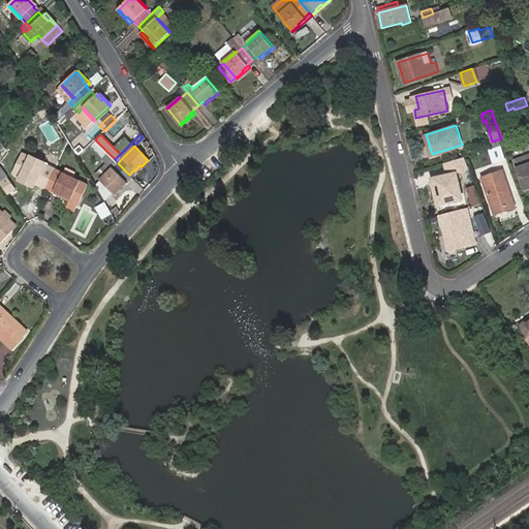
[(502,147),(491,151),(494,162),(505,158),(502,147)]
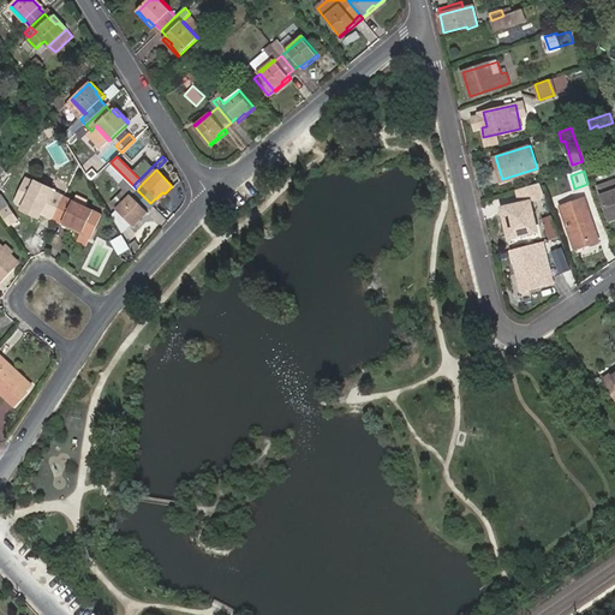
[(574,189),(571,175),(557,179),(562,192),(574,189)]
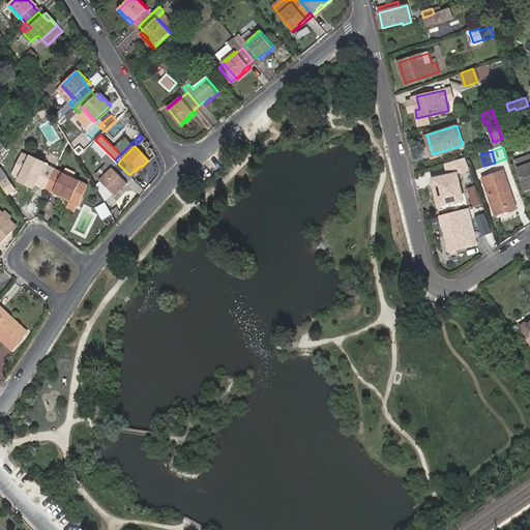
[(47,167),(47,165),(23,153),(22,155),(47,167)]
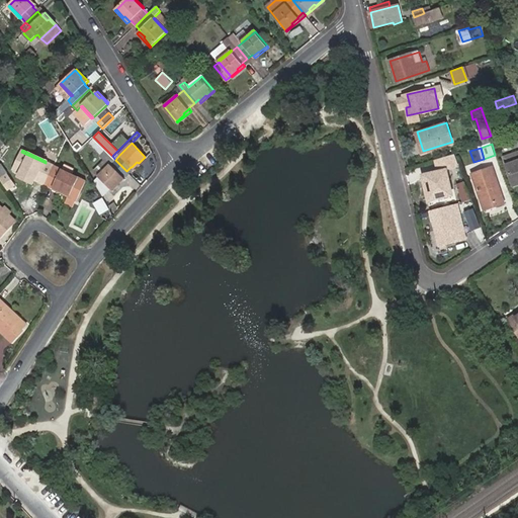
[(36,182),(45,186),(55,166),(46,161),(46,163),(21,152),(12,171),(24,176),(25,174),(37,180),(36,182)]
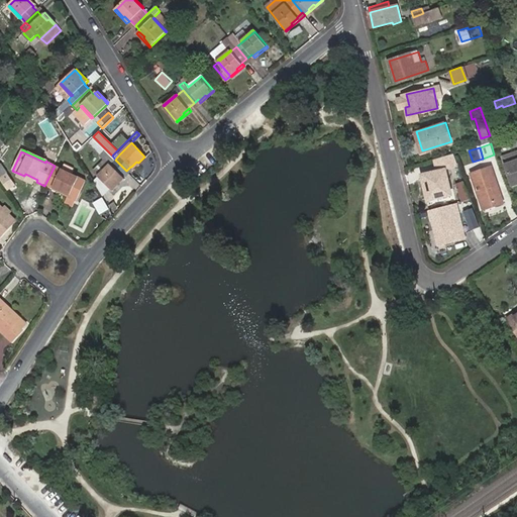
[(136,162),(131,167),(134,170),(146,158),(144,157),(138,163),(136,162)]
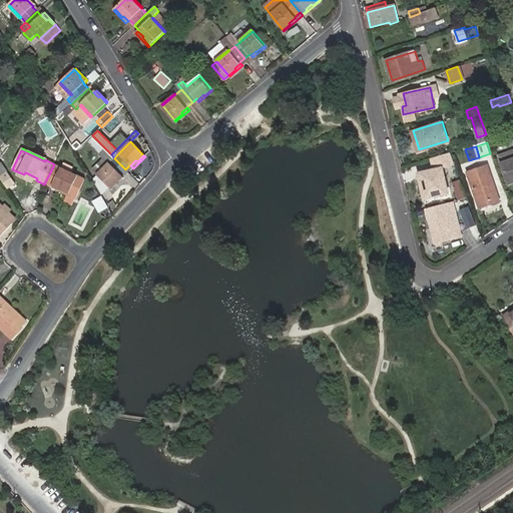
[(120,174),(125,169),(114,158),(108,163),(97,175),(110,188),(117,181),(116,180),(121,175),(120,174)]
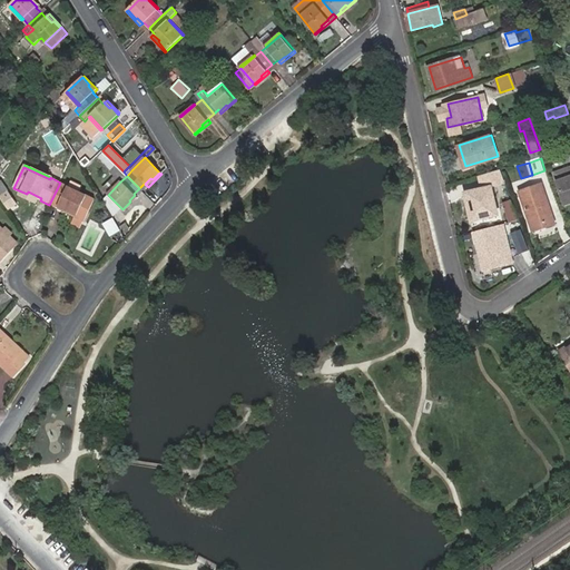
[(569,176),(557,180),(564,200),(569,198),(569,176)]
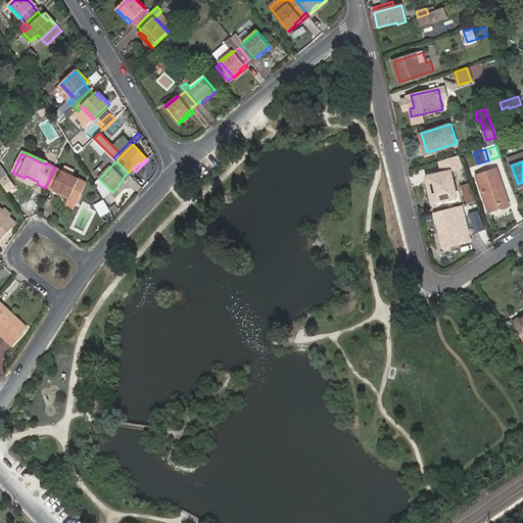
[(99,179),(110,167),(109,165),(98,178),(99,179)]
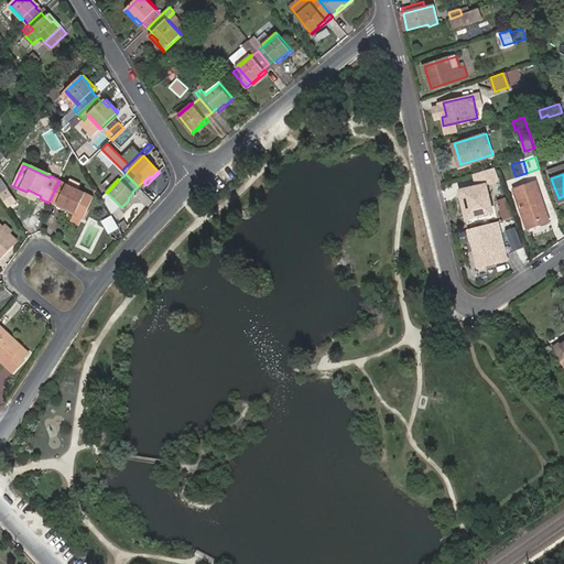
[(78,190),(82,184),(71,180),(68,184),(78,190)]
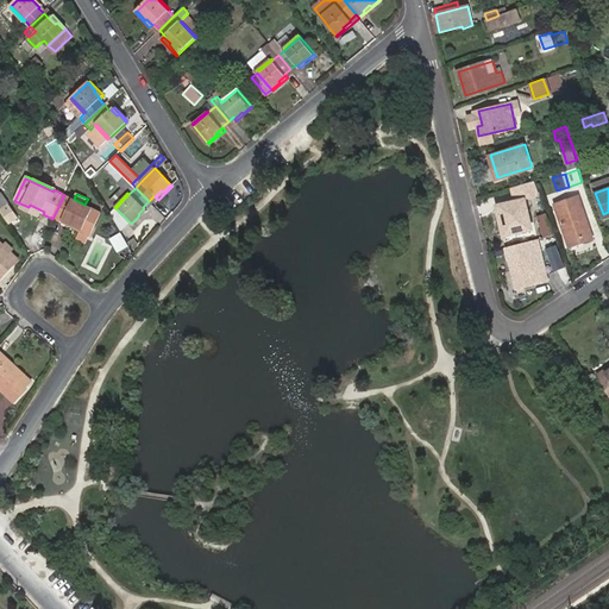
[(64,195),(52,219),(66,225),(68,223),(81,228),(80,231),(81,232),(88,236),(89,236),(100,214),(73,201),(74,199),(64,195)]
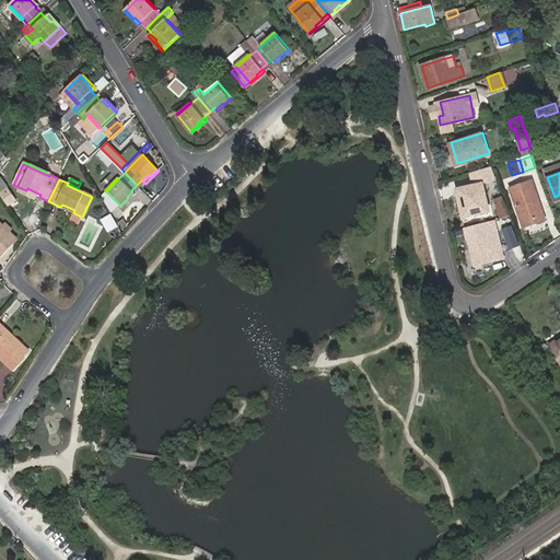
[(511,187),(523,225),(545,219),(532,181),(511,187)]
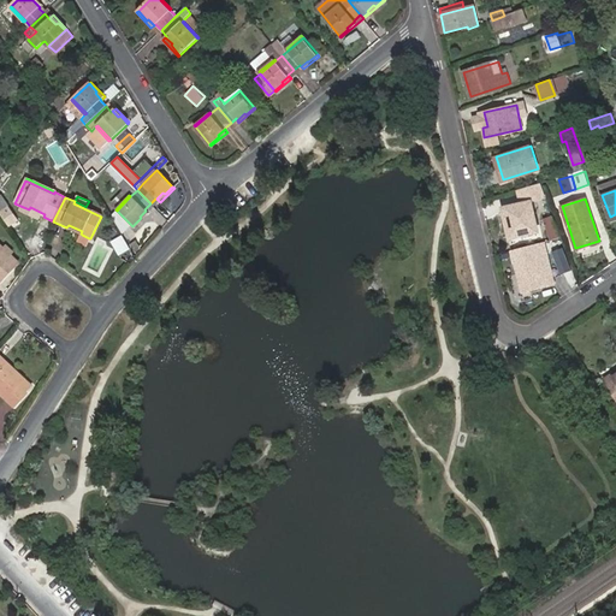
[(86,207),(75,201),(73,203),(101,217),(102,214),(86,207)]
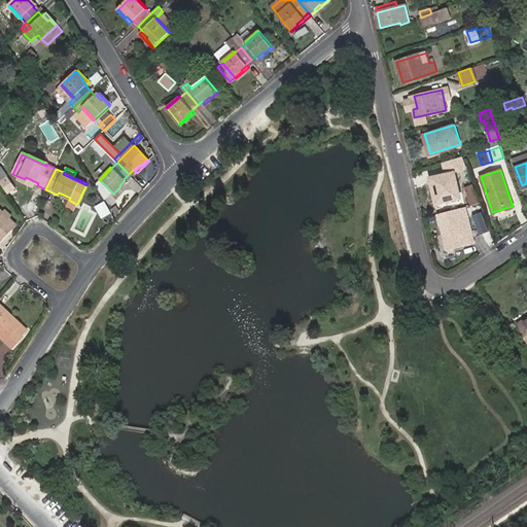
[(431,180),(438,204),(461,198),(454,173),(431,180)]
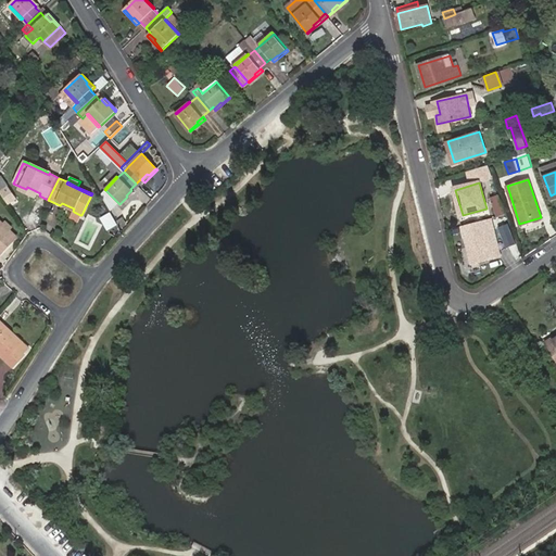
[(0,192),(11,204),(17,197),(7,186),(0,192)]
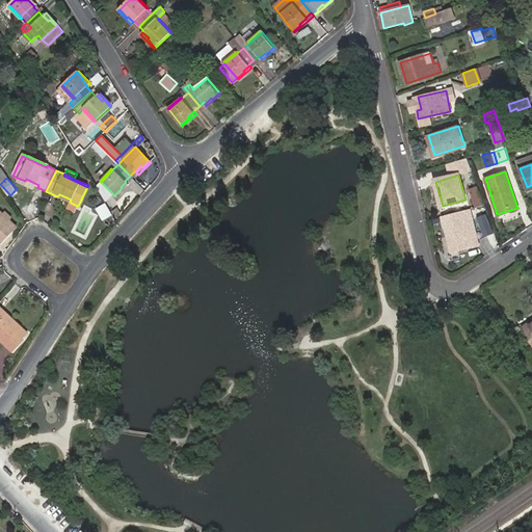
[(25,181),(37,187),(38,185),(26,179),(25,181)]
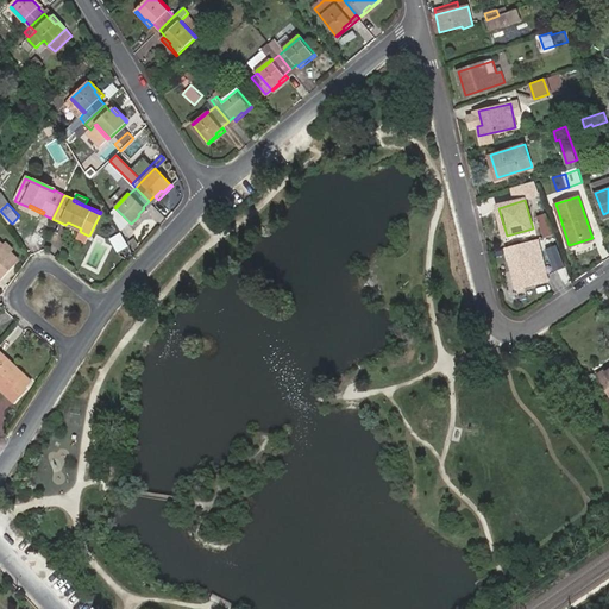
[(537,209),(542,231),(551,227),(545,207),(537,209)]
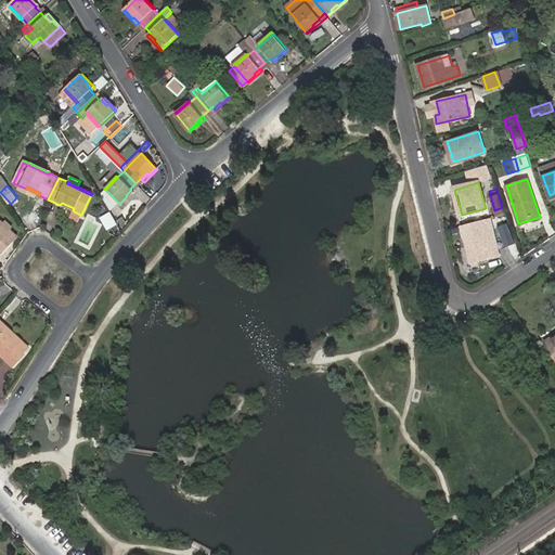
[(134,193),(131,190),(126,195),(127,196),(119,204),(121,206),(134,193)]
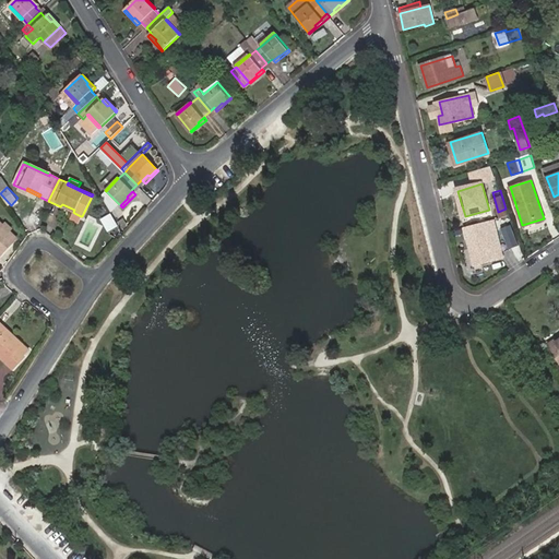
[(16,225),(0,209),(0,211),(15,226),(16,225)]
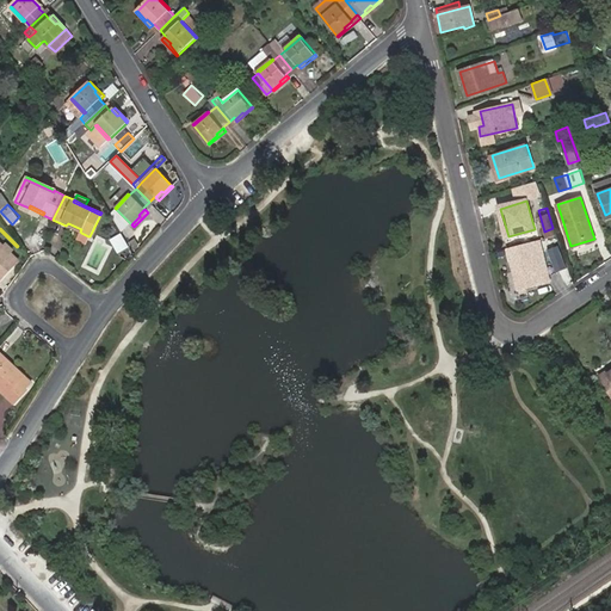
[(0,230),(0,261),(1,264),(0,265),(0,266),(7,273),(26,253),(18,246),(17,247),(0,230)]
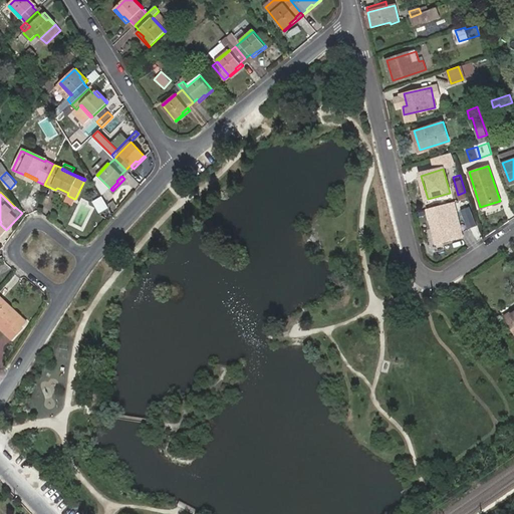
[(74,199),(68,196),(65,203),(71,206),(74,199)]
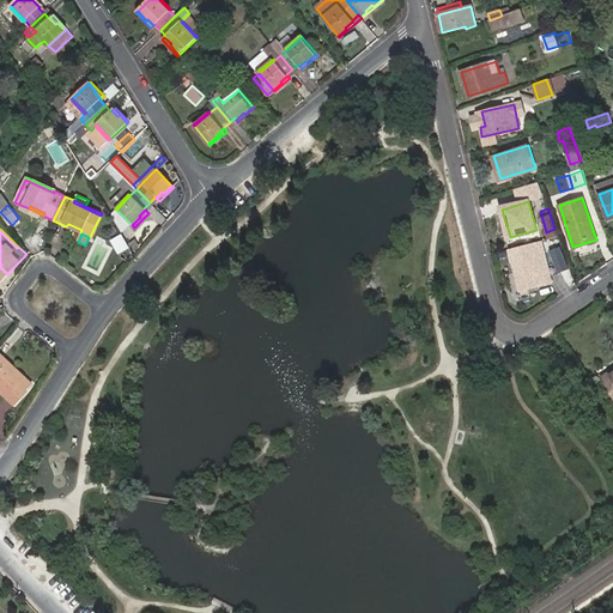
[(530,240),(505,248),(509,261),(511,260),(519,285),(526,283),(527,290),(551,283),(548,273),(538,277),(532,254),(534,254),(530,240)]
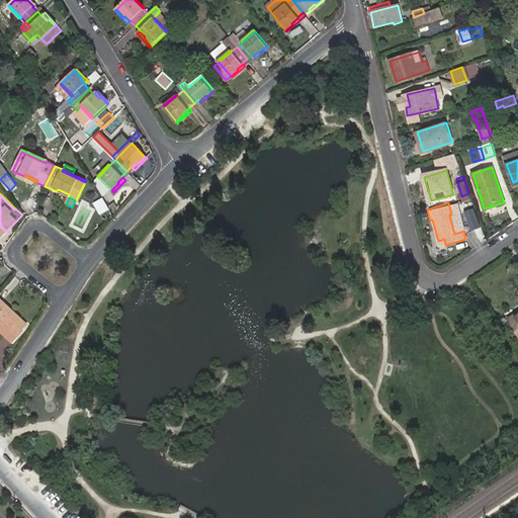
[(0,303),(1,301),(0,299),(0,328),(6,334),(12,340),(26,325),(20,320),(11,311),(9,313),(0,304),(0,303)]
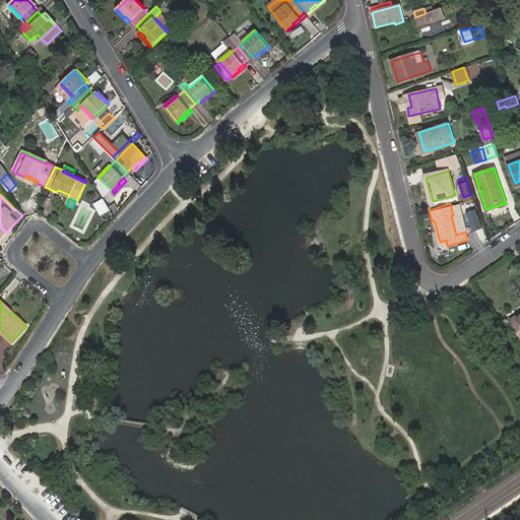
[(11,312),(1,303),(0,304),(0,305),(9,314),(11,312)]
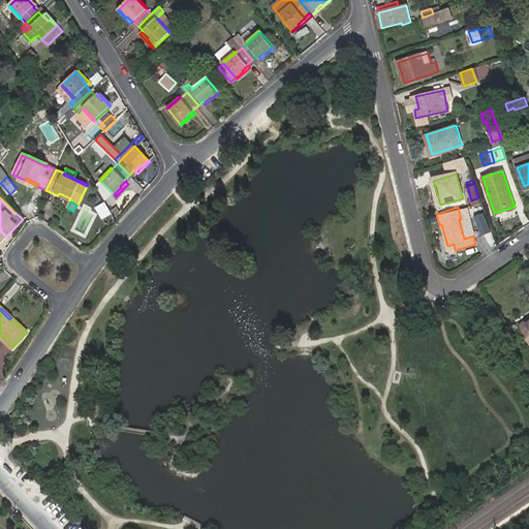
[(528,320),(528,317),(528,318),(518,325),(519,328),(528,320)]
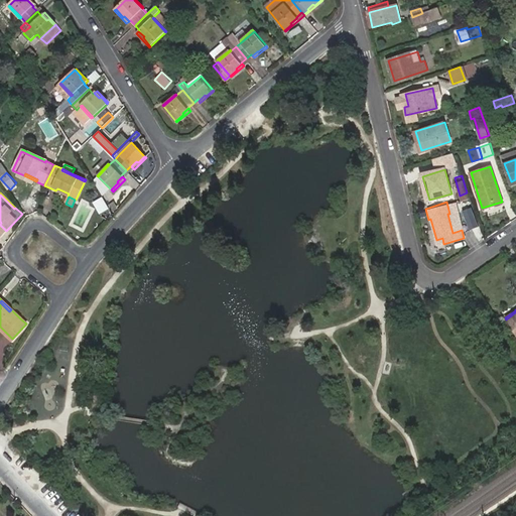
[(515,309),(515,310),(515,309),(515,312),(506,319),(513,331),(515,329),(515,309)]
